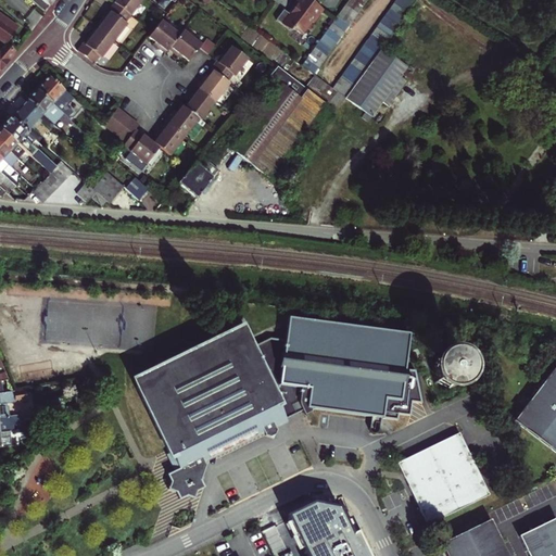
[(49,5),(42,0),(28,0),(43,12),(49,5)]
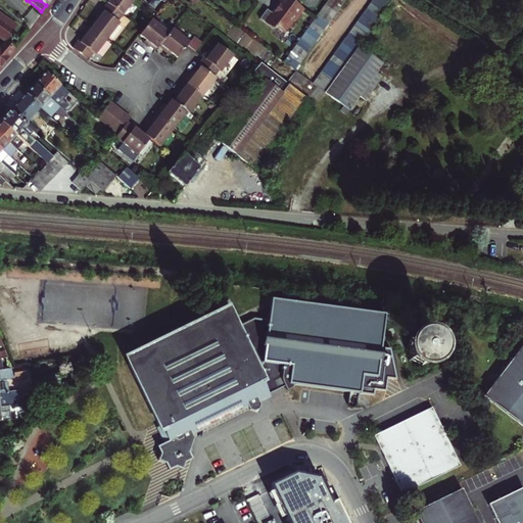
[(110,0),(108,4),(124,16),(136,0),(110,0)]
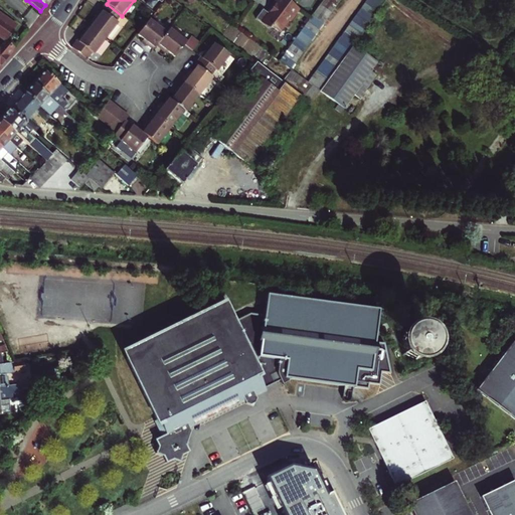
[(291,21),(300,8),(289,0),(275,0),(272,4),(272,5),(272,6),(272,7),(273,7),(273,8),(269,13),(263,9),(256,18),(270,28),(272,26),(280,32),(289,19),(291,21)]
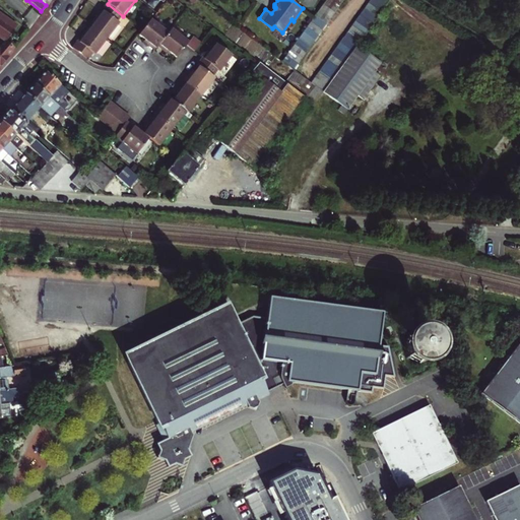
[(329,0),(326,0),(324,4),(334,12),(338,6),(329,0)]
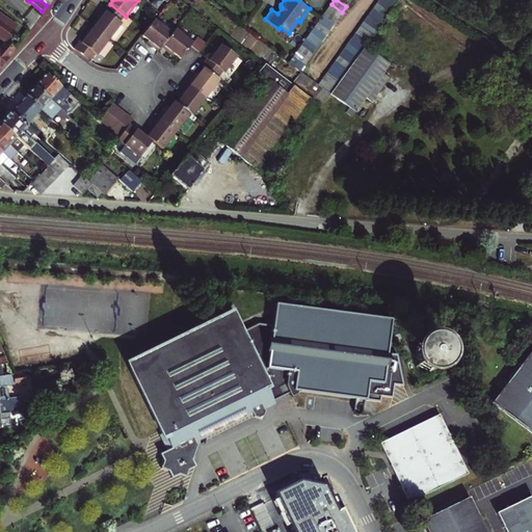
[(387,0),(380,0),(378,3),(390,11),(394,5),(387,0)]
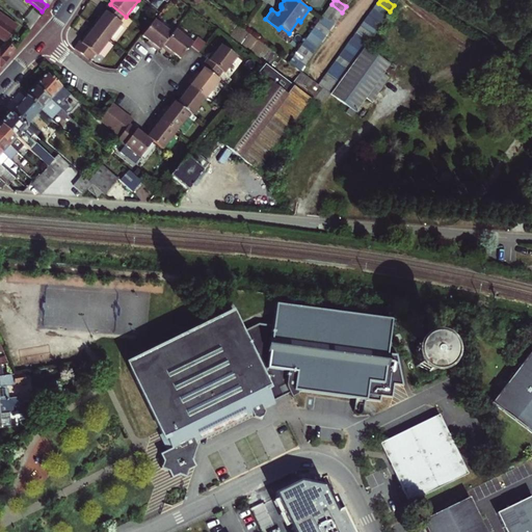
[(378,3),(374,8),(386,17),(390,11),(378,3)]
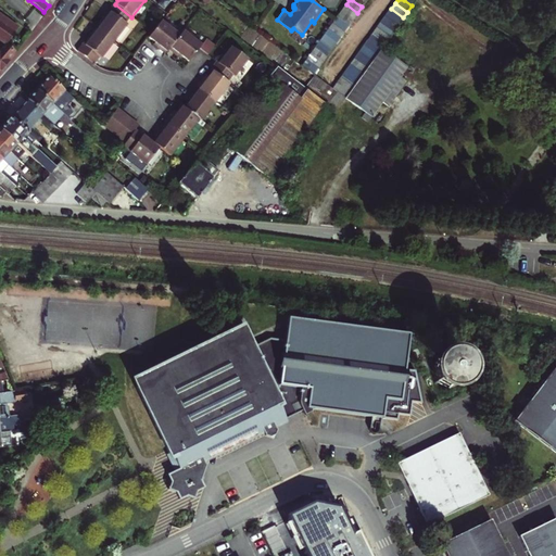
[(128,27),(126,26),(131,17),(115,4),(109,13),(111,14),(99,32),(116,45),(128,27)]
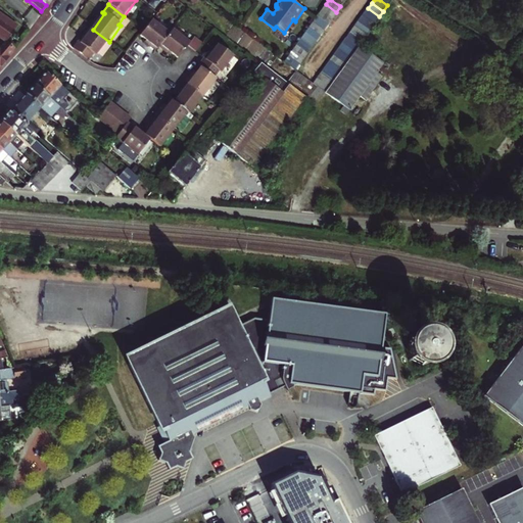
[(336,12),(326,4),(322,9),(332,17),(336,12)]
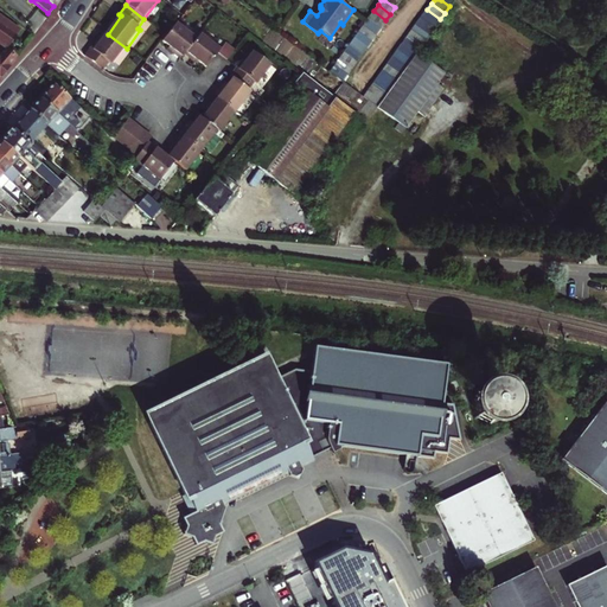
[(440,19),(427,10),(422,17),(435,26),(440,19)]
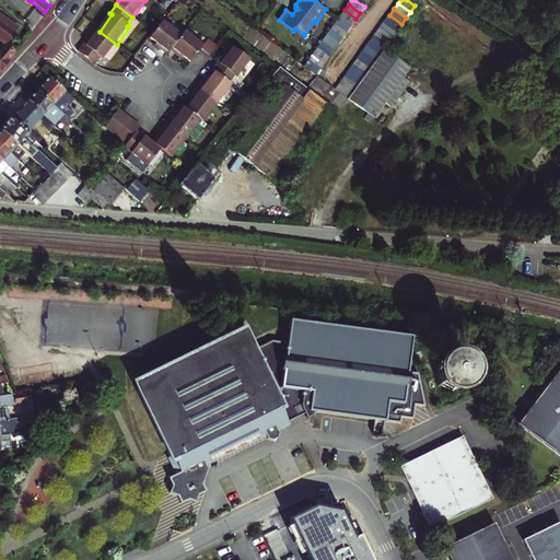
[(356,19),(345,10),(339,16),(351,25),(356,19)]
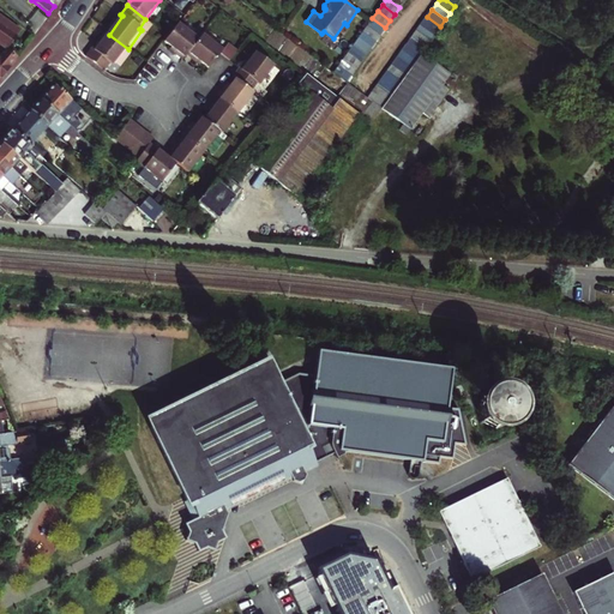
[(0,76),(16,58),(5,50),(0,58),(0,42),(6,47),(19,30),(0,16),(0,76)]
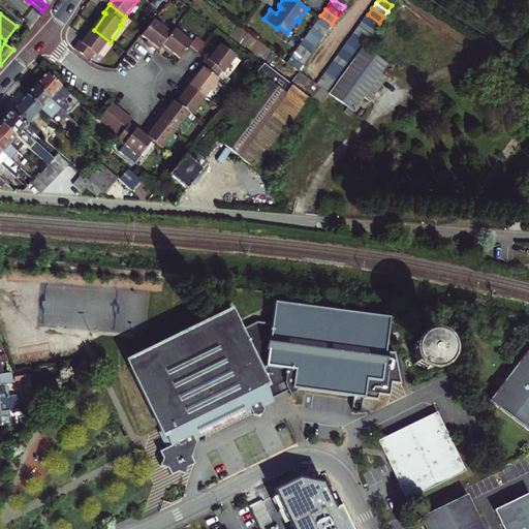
[(379,23),(368,14),(363,21),(374,29),(379,23)]
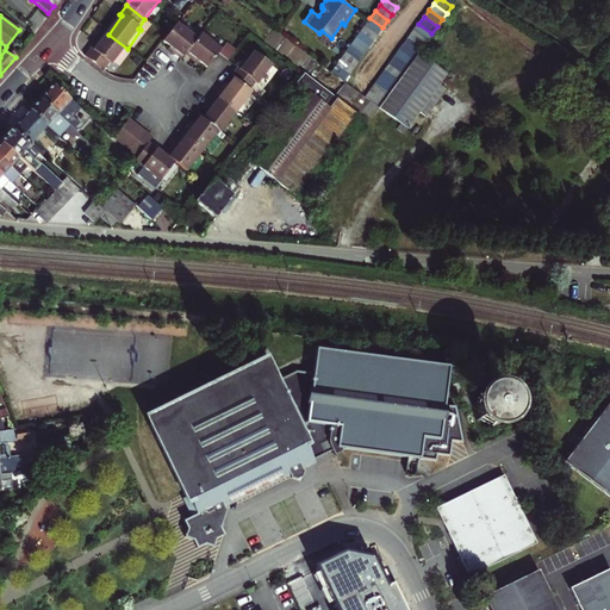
[(383,27),(369,18),(365,24),(378,33),(383,27)]
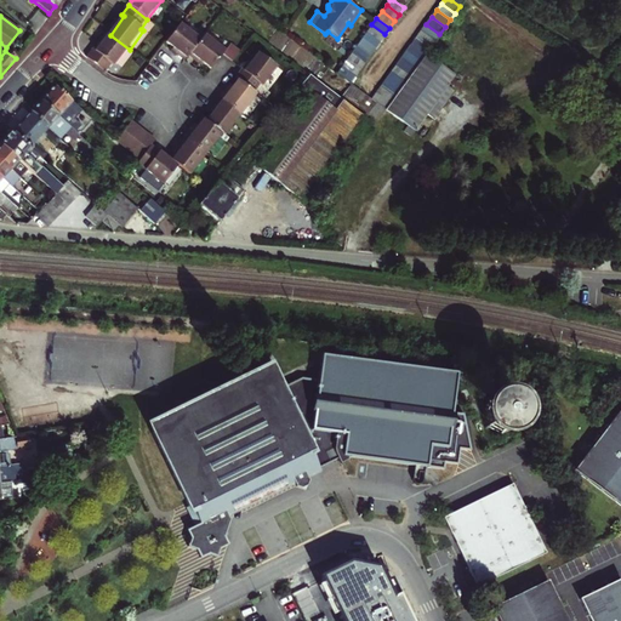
[(183,61),(188,56),(201,38),(181,22),(170,36),(165,43),(175,51),(174,53),(183,61)]
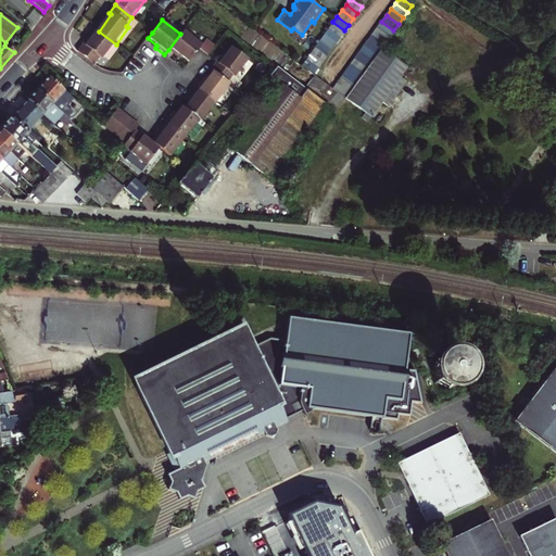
[(344,30),(332,22),(328,28),(340,36),(344,30)]
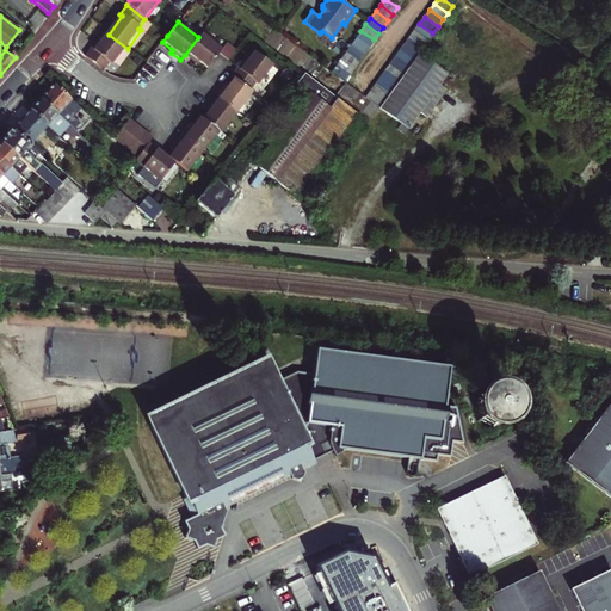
[(432,34),(419,24),(415,30),(427,39),(432,34)]
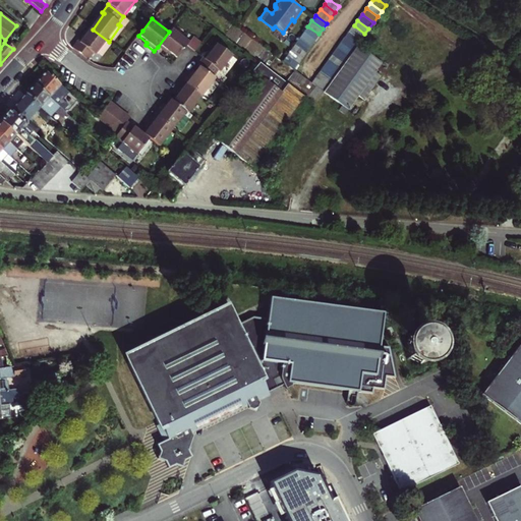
[(364,34),(354,25),(350,31),(360,39),(364,34)]
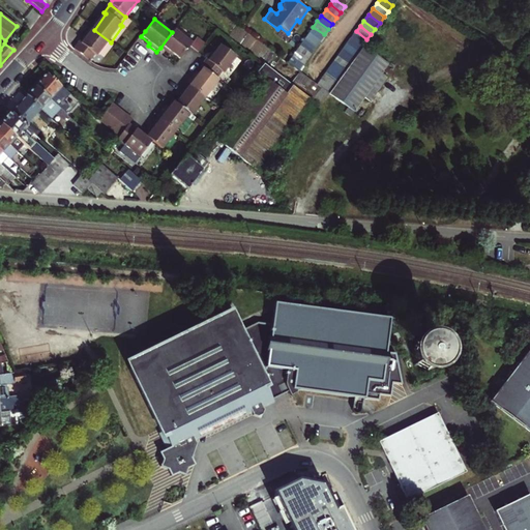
[(313,27),(308,32),(320,40),(324,34),(313,27)]
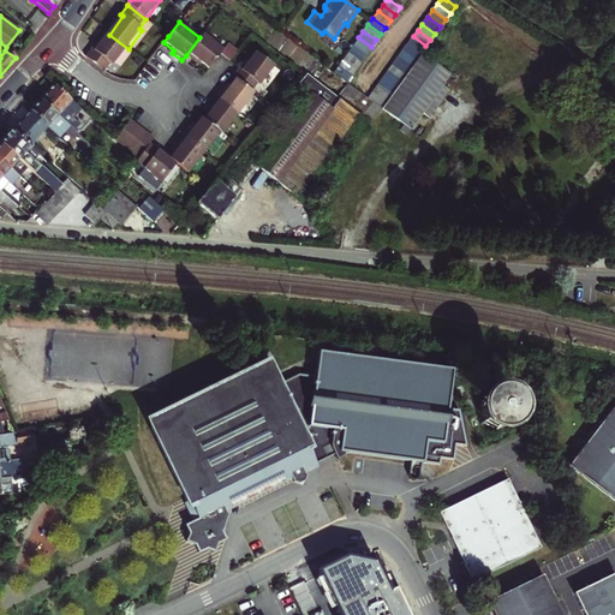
[(95,53),(94,52),(87,60),(106,73),(112,66),(114,69),(129,49),(109,35),(95,53)]
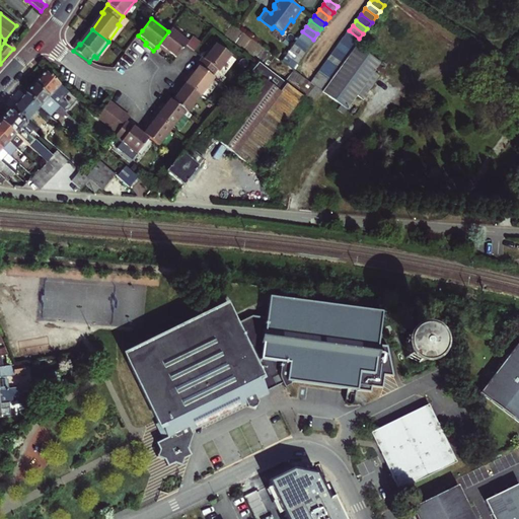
[(168,31),(157,47),(165,54),(167,52),(175,58),(186,46),(193,52),(200,43),(192,36),(188,43),(170,29),(168,31)]
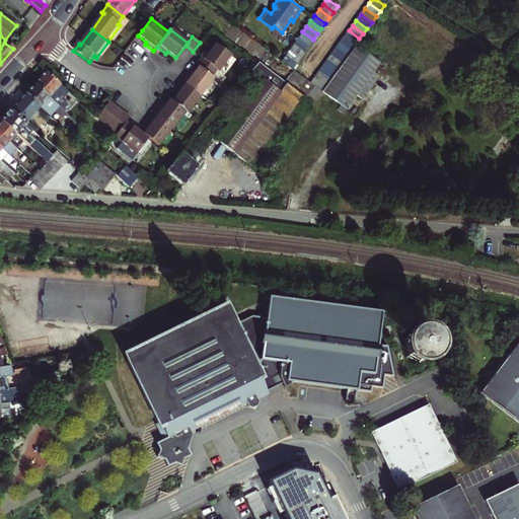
[(349,30),(344,36),(355,45),(359,39),(349,30)]
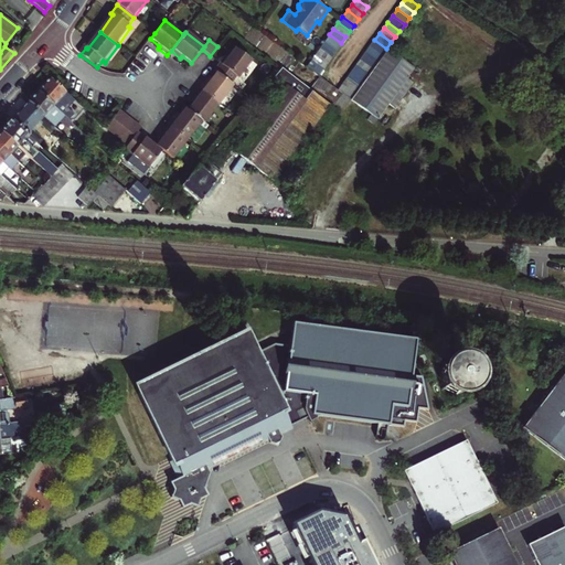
[(329,34),(324,41),(337,50),(341,43),(329,34)]
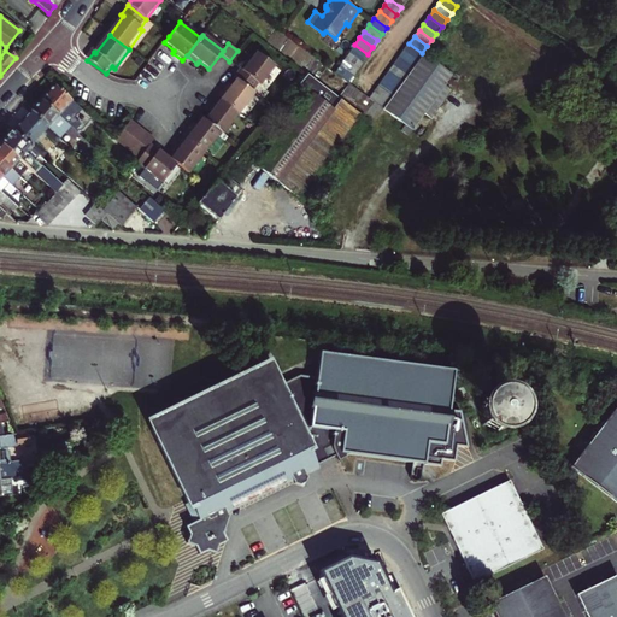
[(422,53),(409,43),(404,50),(417,59),(422,53)]
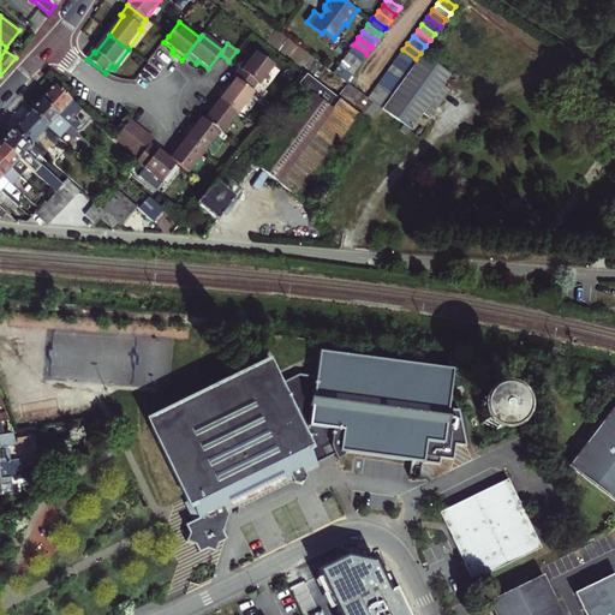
[(366,54),(353,45),(348,51),(360,60),(366,54)]
